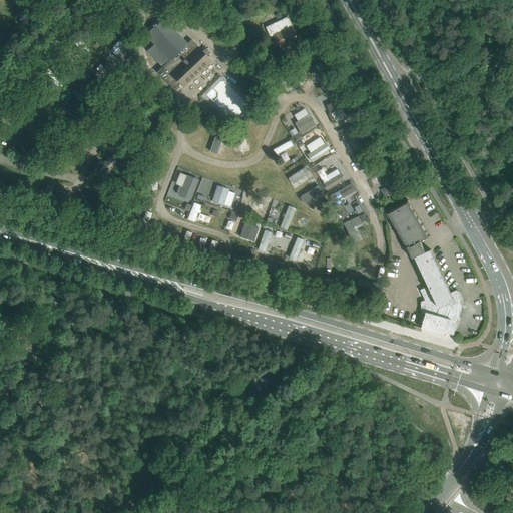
[(125,0),(119,0),(116,2),(125,21),(134,17),(125,0)]
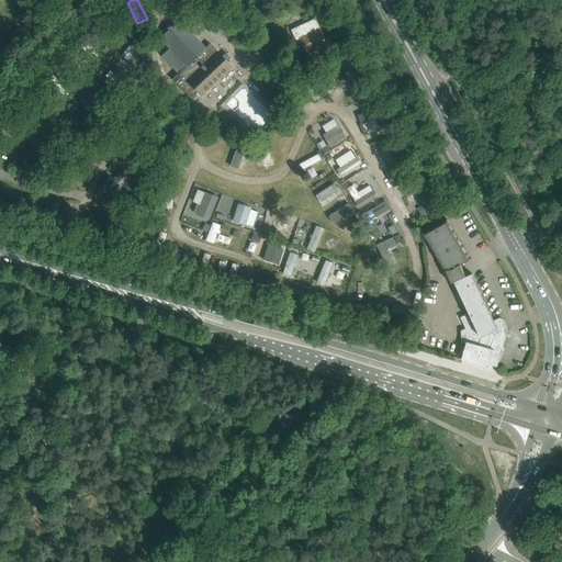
[(123,12),(108,22),(112,29),(121,23),(127,32),(134,29),(123,12)]
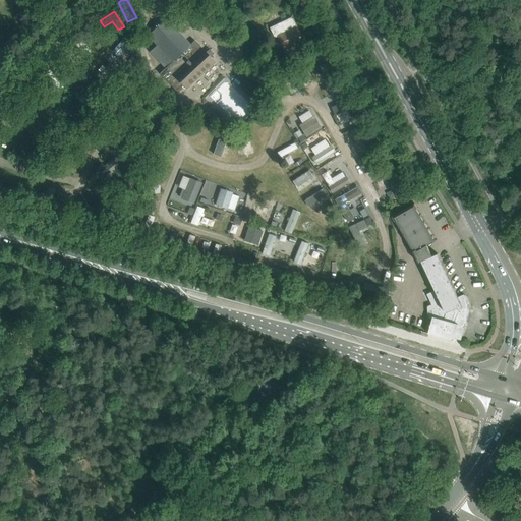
[(277,35),(284,49),(286,54),(304,45),(291,16),(269,27),(273,37),(277,35)]
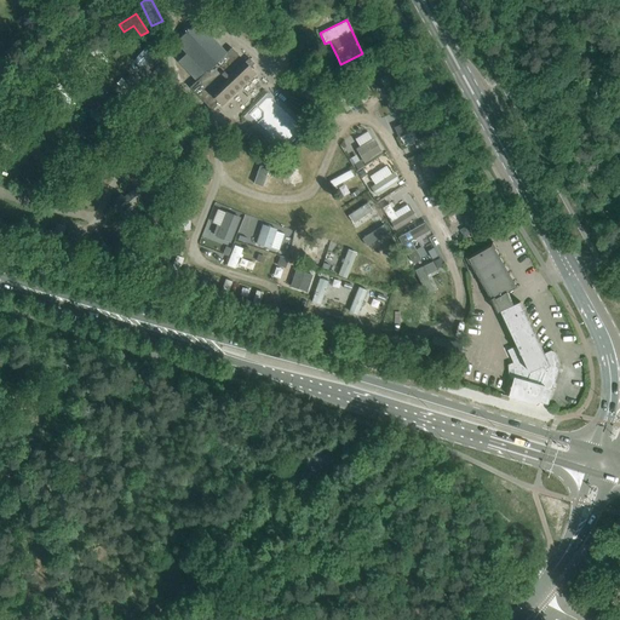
[(183,50),(174,57),(197,81),(190,87),(212,110),(219,104),(222,105),(256,73),(251,68),(254,64),(250,58),(245,62),(231,49),(227,53),(197,22),(191,28),(189,26),(185,29),(187,30),(184,33),(185,33),(176,42),(183,50)]
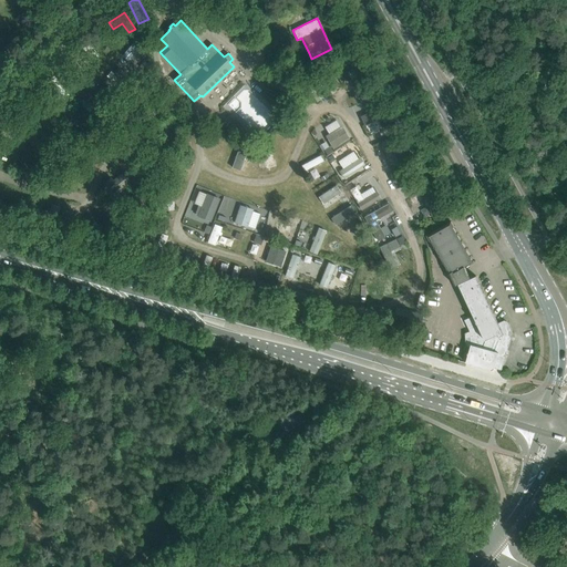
[(138,39),(122,55),(129,61),(144,44),(138,39)]
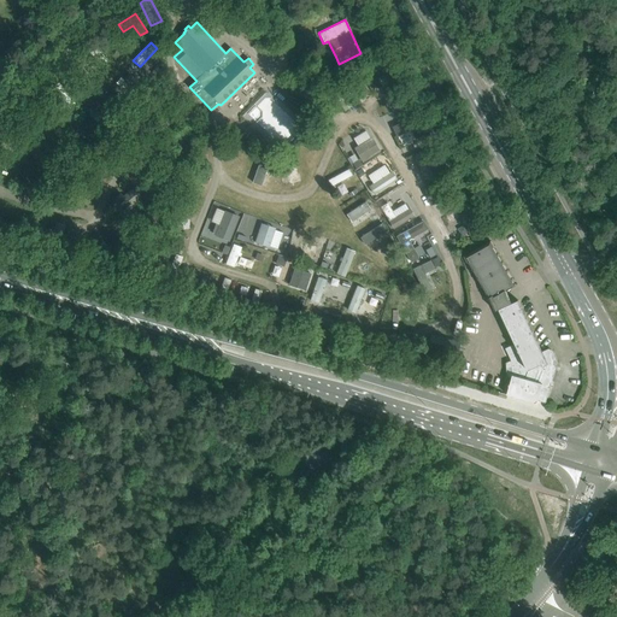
[(336,83),(329,89),(345,110),(352,105),(351,105),(338,84),(336,83)]
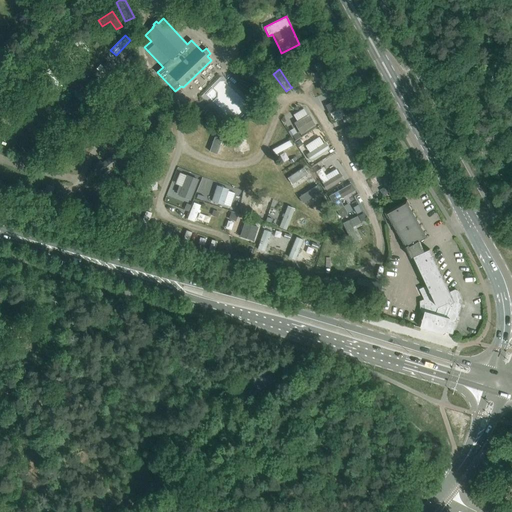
[(334,74),(325,78),(333,96),(343,92),(334,74)]
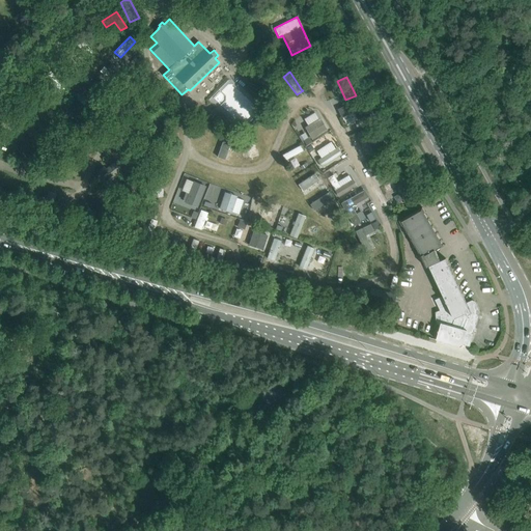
[(80,85),(75,90),(79,94),(84,90),(80,85)]
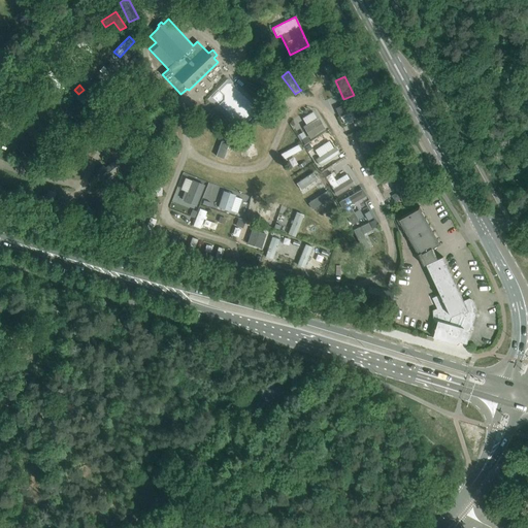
[(86,97),(80,102),(96,118),(101,112),(100,112),(91,102),(86,97)]
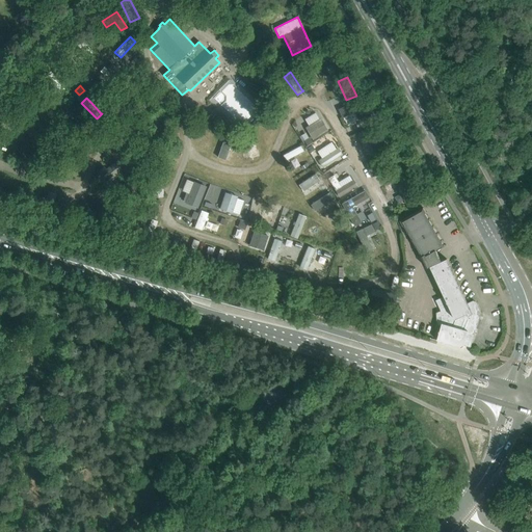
[(371,100),(364,103),(369,112),(375,109),(371,100)]
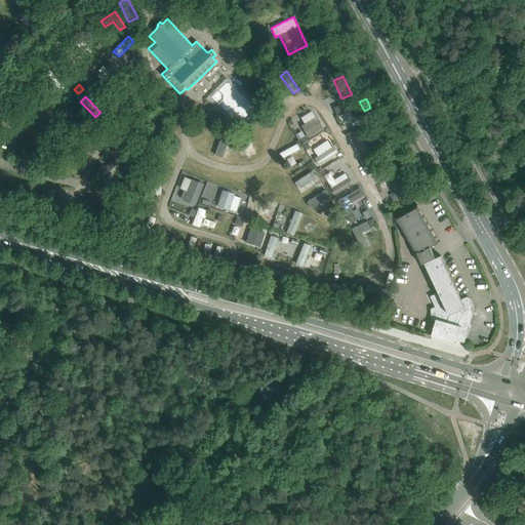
[(354,99),(334,108),(338,116),(350,111),(354,118),(360,115),(354,99)]
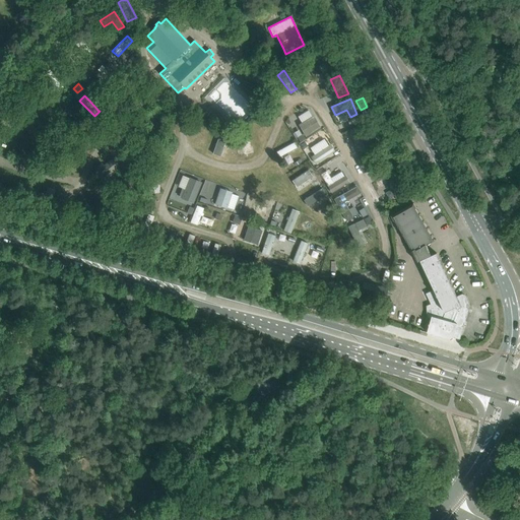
[(133,102),(121,116),(128,121),(139,107),(133,102)]
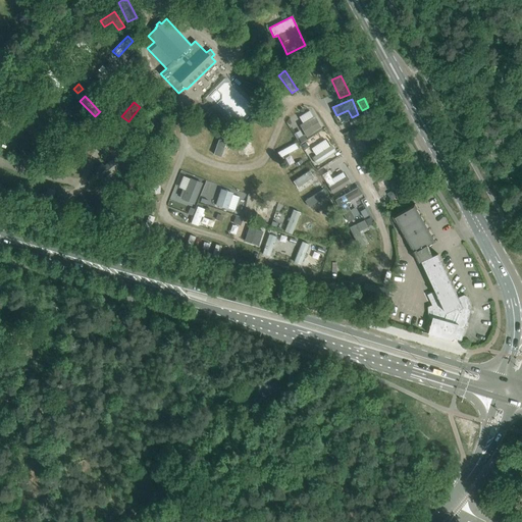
[(207,117),(214,123),(220,115),(213,109),(207,117)]
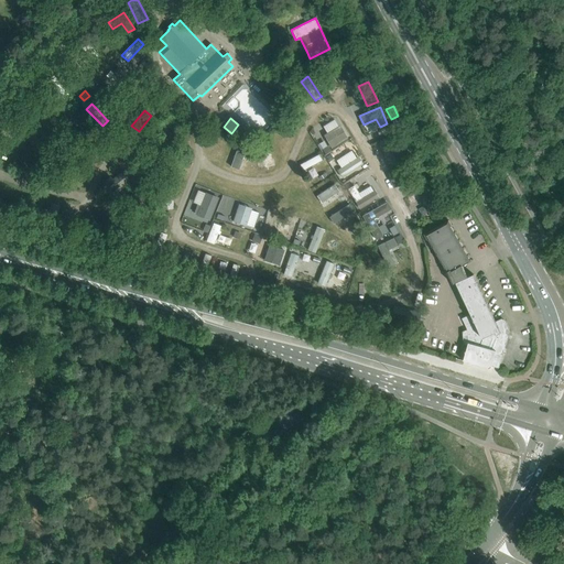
[(182,122),(175,126),(180,132),(186,129),(182,122)]
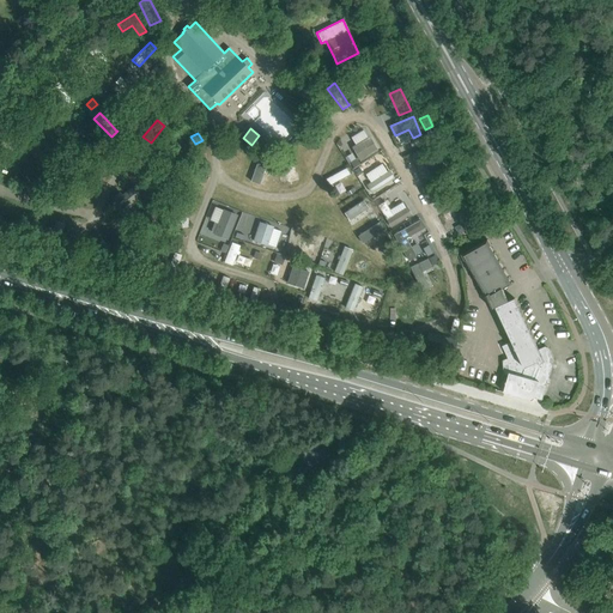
[(356,145),(352,147),(360,161),(376,150),(369,138),(368,138),(356,145)]
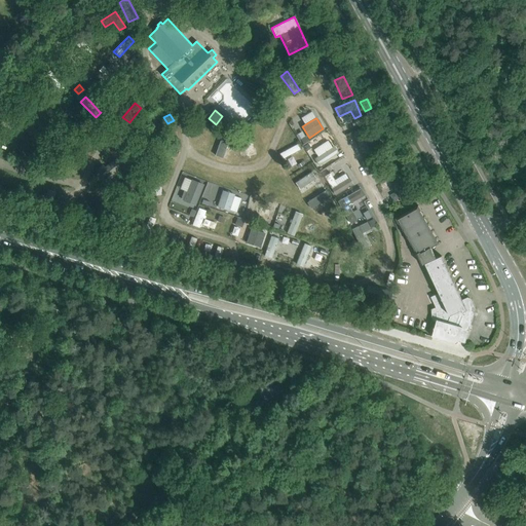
[(379,130),(364,138),(370,150),(389,142),(383,129),(379,130)]
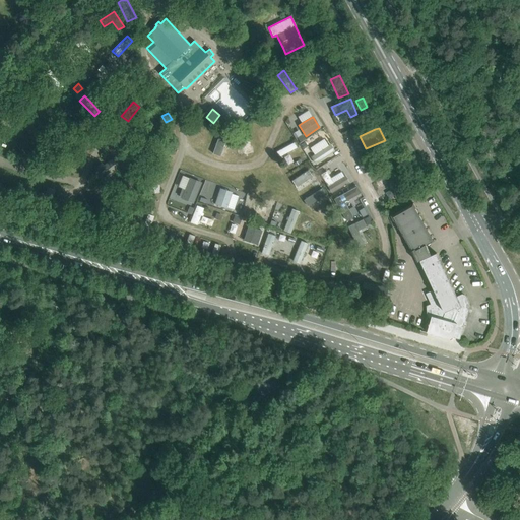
[(83,131),(82,146),(91,146),(91,131),(83,131)]
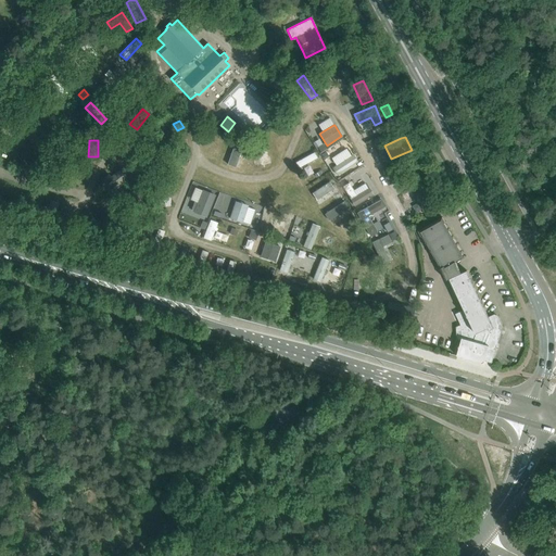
[(186,141),(177,141),(178,163),(187,163),(186,141)]
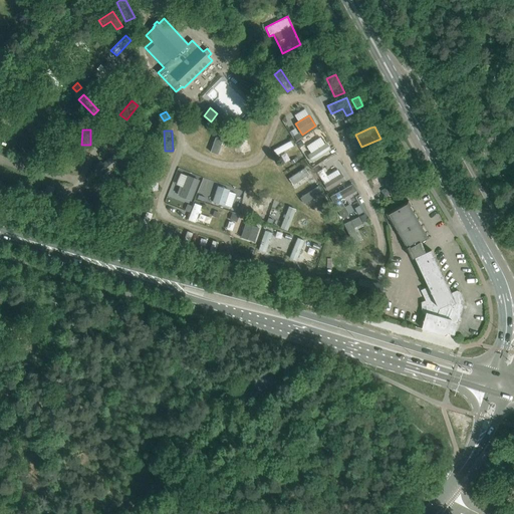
[(248,131),(240,132),(244,152),(251,151),(248,131)]
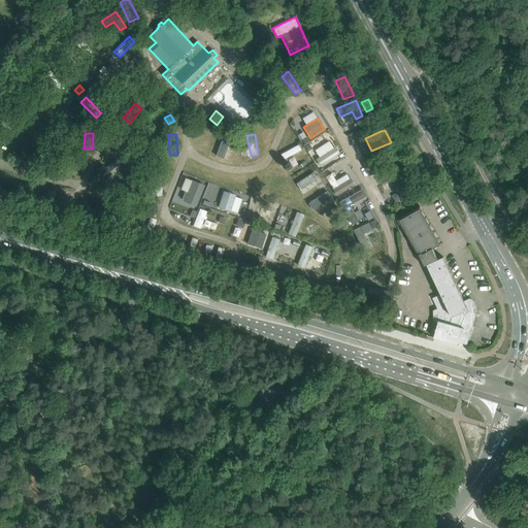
[(224,135),(217,157),(223,159),(231,137),(224,135)]
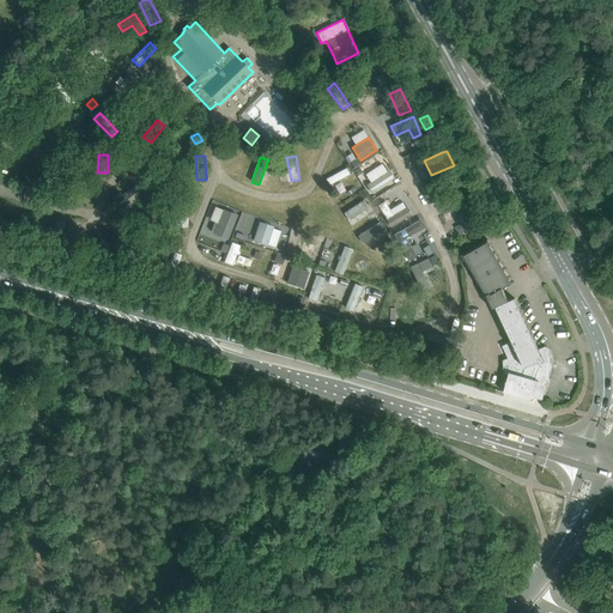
[(347,169),(327,178),(331,184),(350,175),(347,169)]
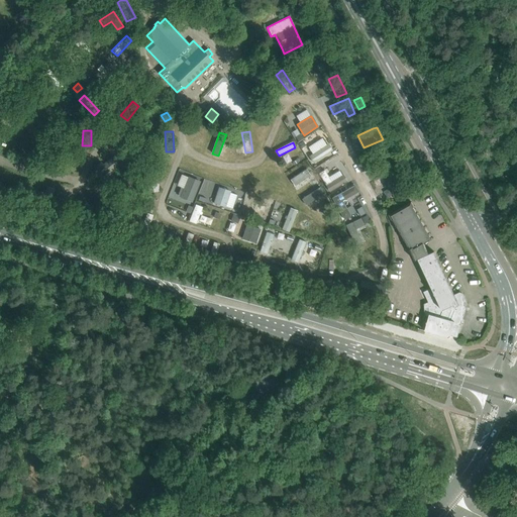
[(313,153),(309,157),(314,163),(332,151),(327,144),(326,145),(313,153)]
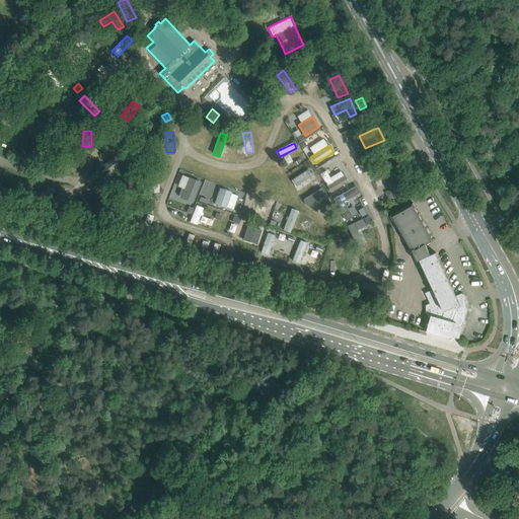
[(375,150),(357,159),(363,172),(381,164),(375,150)]
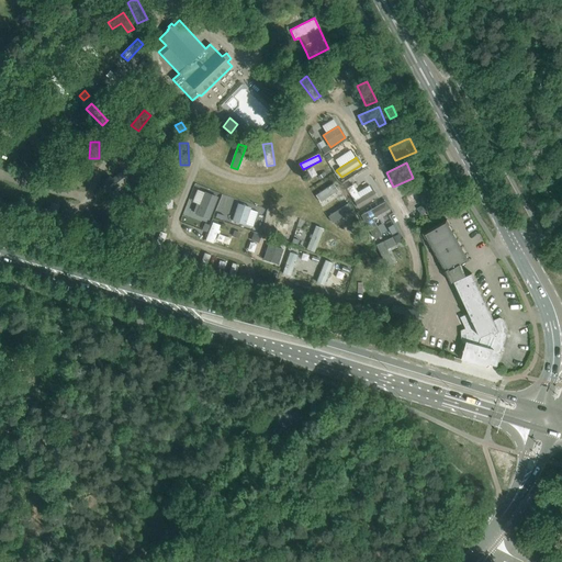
[(76,166),(60,170),(64,180),(79,176),(76,166)]
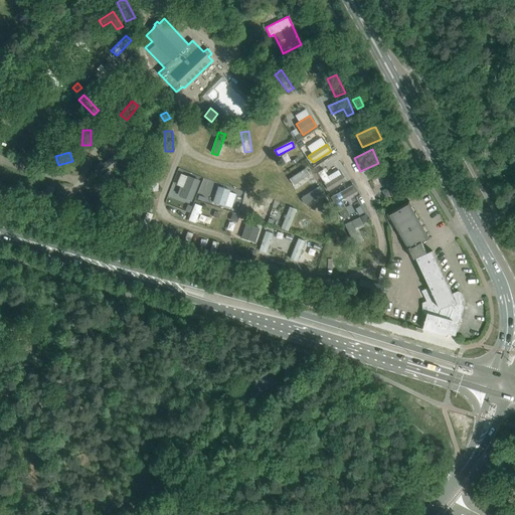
[(395,157),(389,159),(392,165),(398,162),(395,157)]
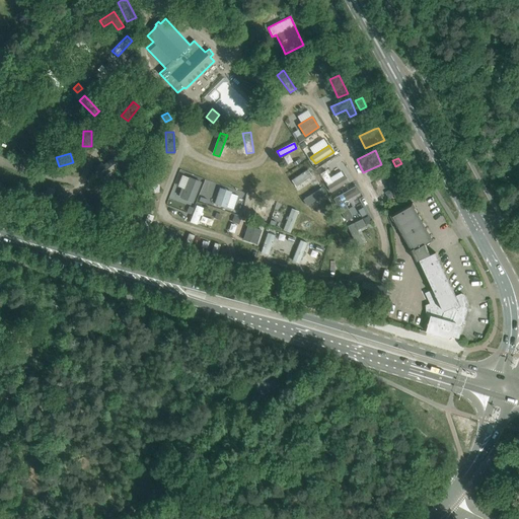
[(101,164),(96,168),(106,180),(112,175),(109,173),(119,166),(113,159),(103,166),(101,164)]
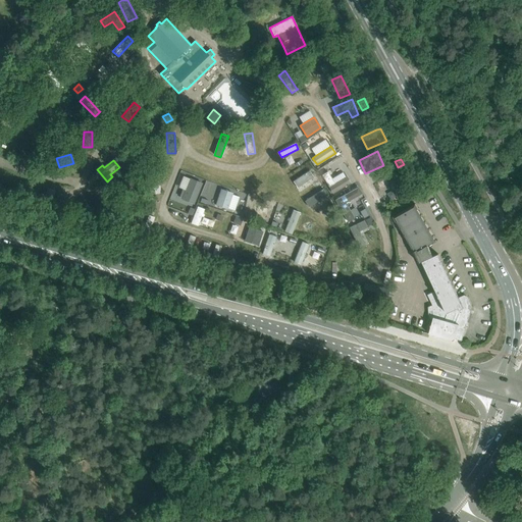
[(310,170),(293,181),(298,188),(314,177),(310,170)]
